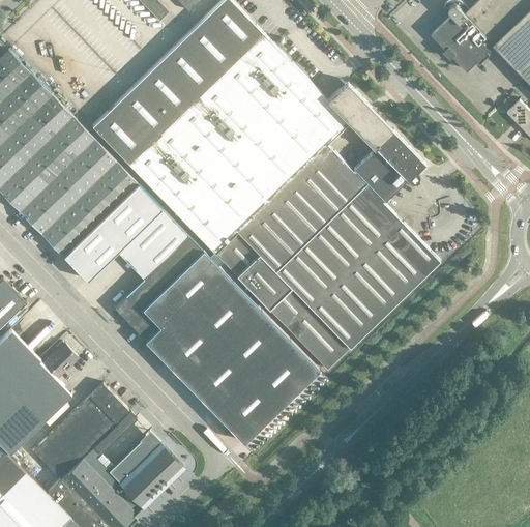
[(418,173),(417,172),(424,165),(346,84),(327,103),(228,0),(223,0),(92,127),(170,207),(214,254),(327,371),(440,262),(383,203),(384,202),(385,202),(407,181),(408,181),(409,182),(410,182),(411,183),(412,183),(413,182),(414,182),(415,182),(416,181),(417,180),(418,179),(418,178),(418,177),(418,176),(418,175),(418,174),(418,173)]
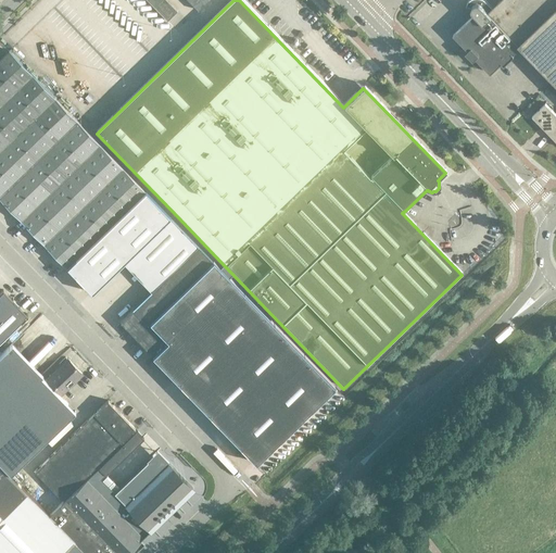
[(143,0),(167,24),(177,14),(163,0),(143,0)]
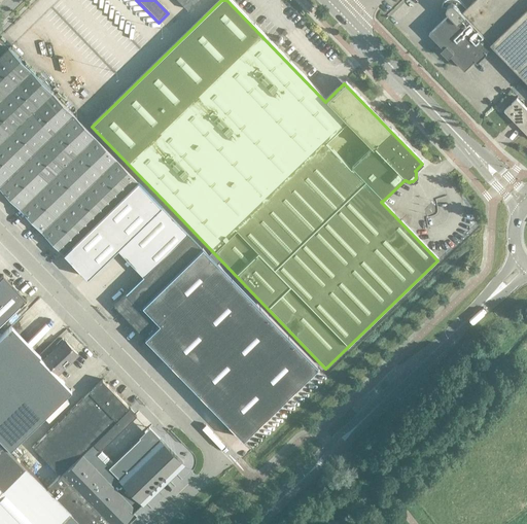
[(175,0),(187,12),(200,0),(175,0)]
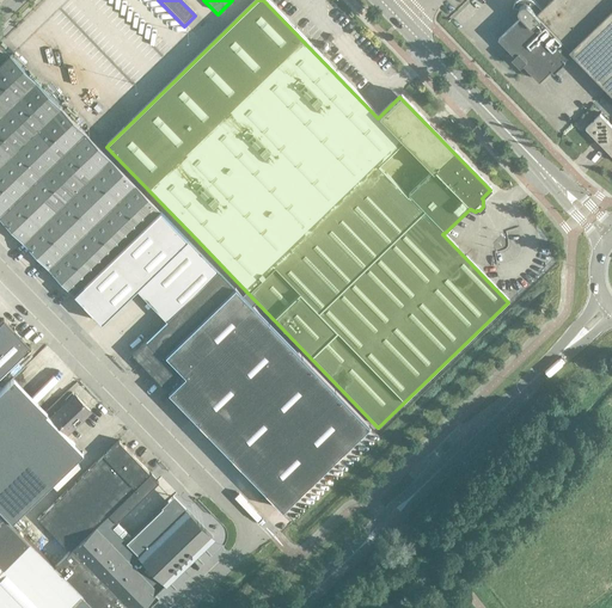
[(611,0),(561,0),(556,5),(556,6),(554,8),(551,5),(543,13),(533,4),(531,2),(528,1),(525,0),(521,1),(519,2),(516,5),(514,7),(513,11),(519,12),(519,13),(519,14),(520,16),(520,17),(522,19),(499,41),(540,84),(552,72),(554,74),(555,74),(556,74),(565,65),(565,63),(565,62),(574,54),(611,93),(611,0)]
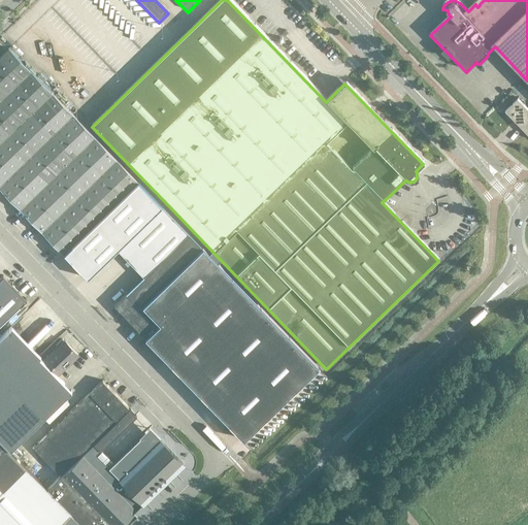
[(0,144),(52,96),(9,52),(8,51),(0,59),(0,144)]
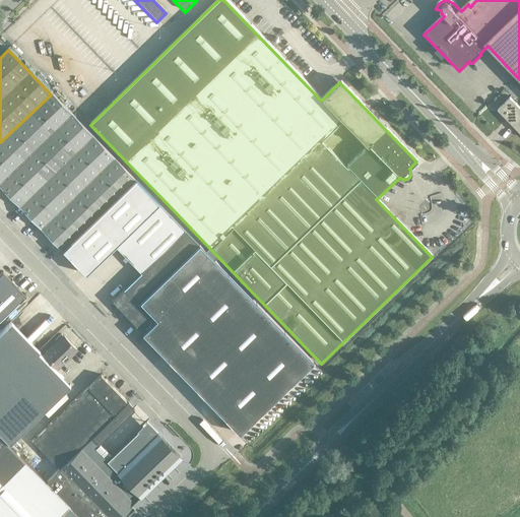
[(116,78),(122,73),(119,69),(112,75),(116,78)]
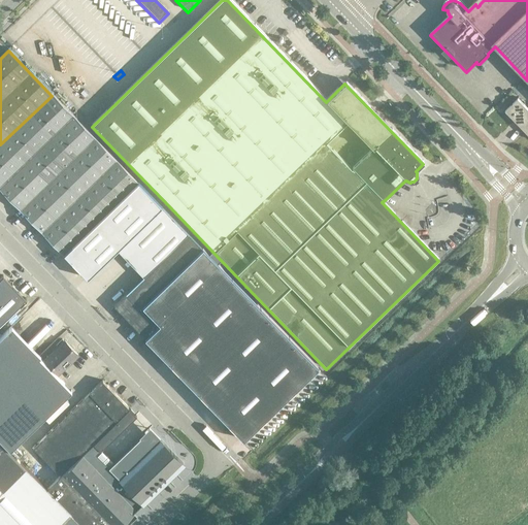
[(52,96),(0,144),(0,191),(15,206),(21,211),(94,140),(52,96)]
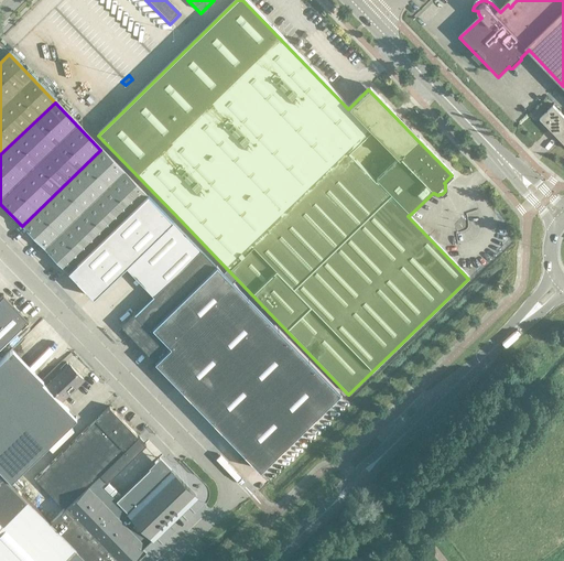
[(556,137),(563,128),(563,117),(563,118),(553,107),(540,120),(556,137)]
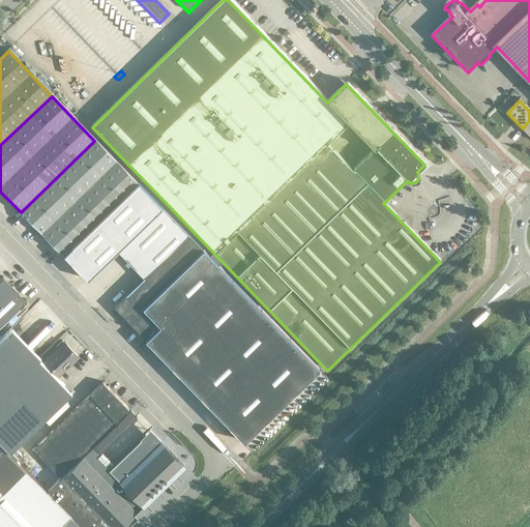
[(116,163),(95,142),(94,141),(21,212),(41,235),(116,163)]
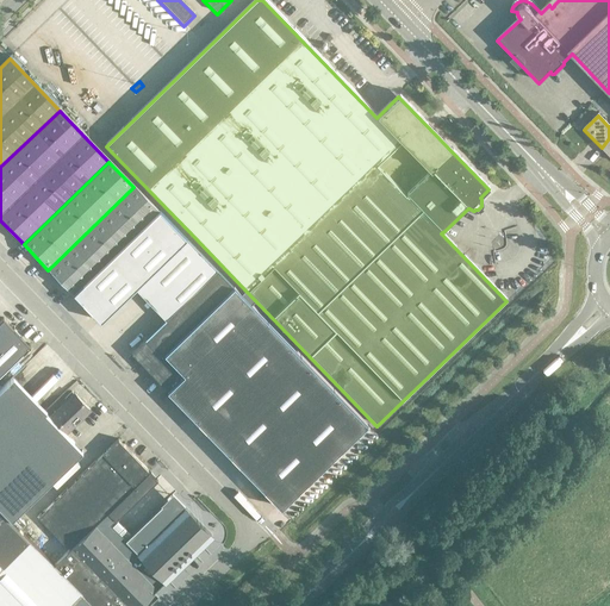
[(132,238),(159,213),(135,188),(134,187),(48,270),(49,270),(73,295),(132,238)]
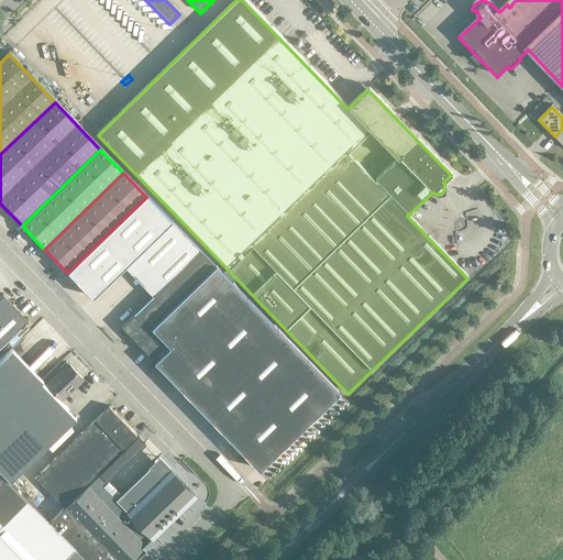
[(127,267),(172,223),(146,197),(122,220),(67,273),(92,299),(127,267)]
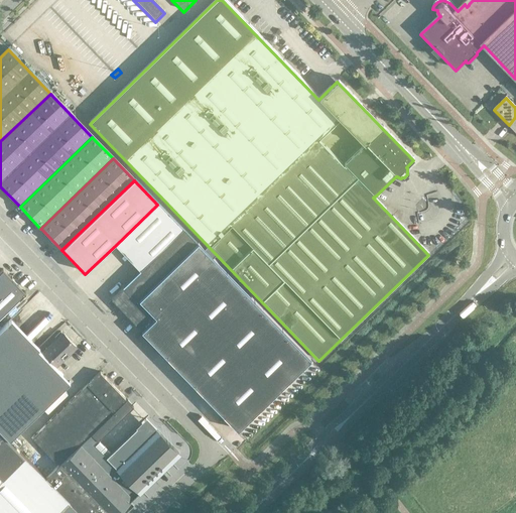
[(116,245),(154,287),(198,245),(157,205),(116,245)]
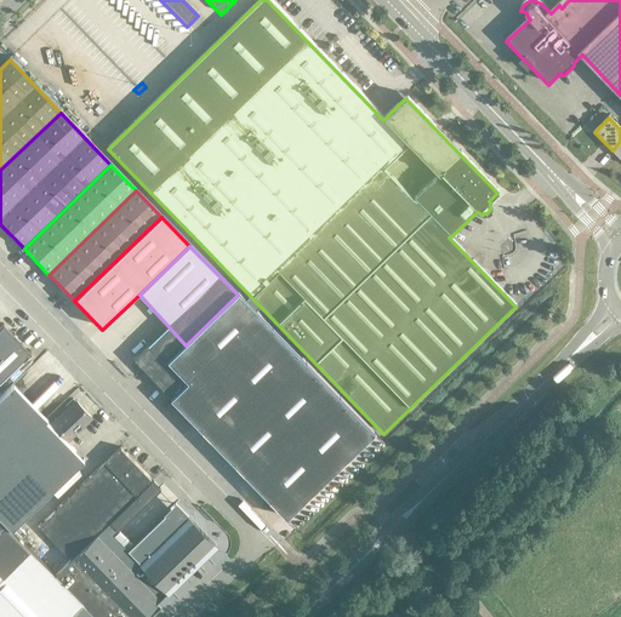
[(306,365),(238,295),(165,366),(148,349),(134,363),(171,400),(170,400),(218,450),(306,365)]
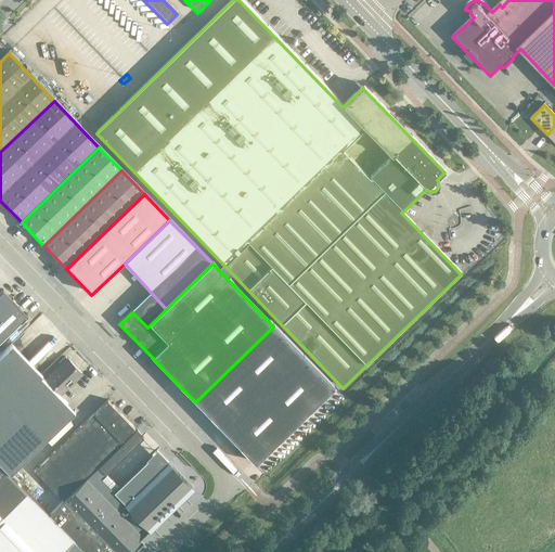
[(0,344),(27,318),(3,293),(0,296),(0,344)]
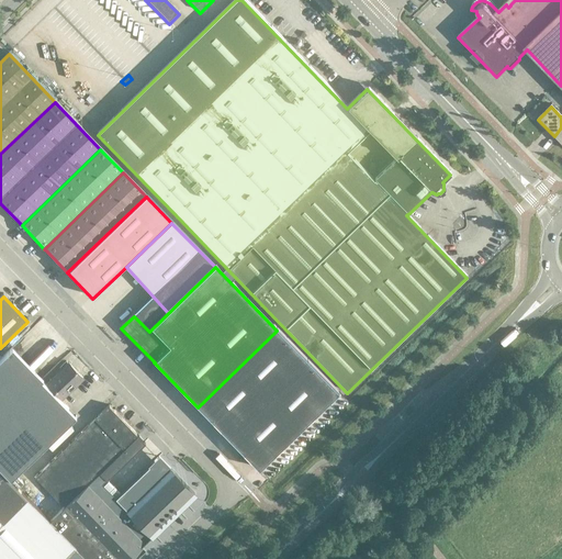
[(307,362),(277,331),(198,407),(227,439),(307,362)]
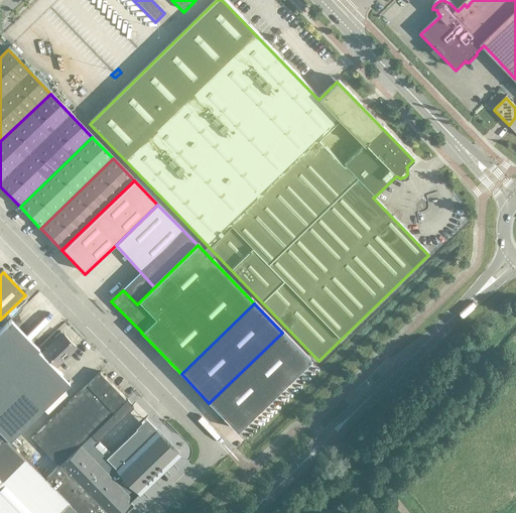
[(0,390),(39,353),(10,323),(0,332),(0,390)]
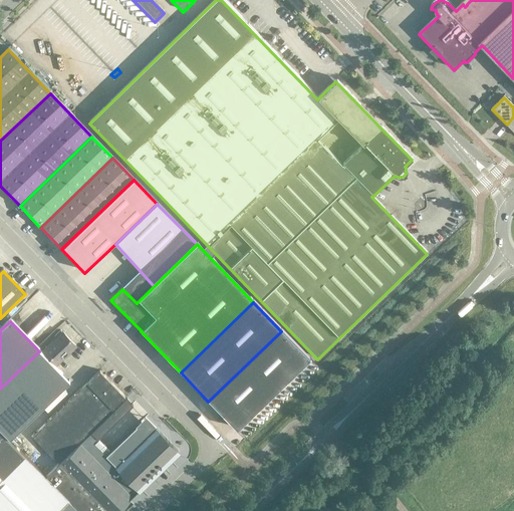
[(208,402),(237,431),(309,360),(281,331),(208,402)]
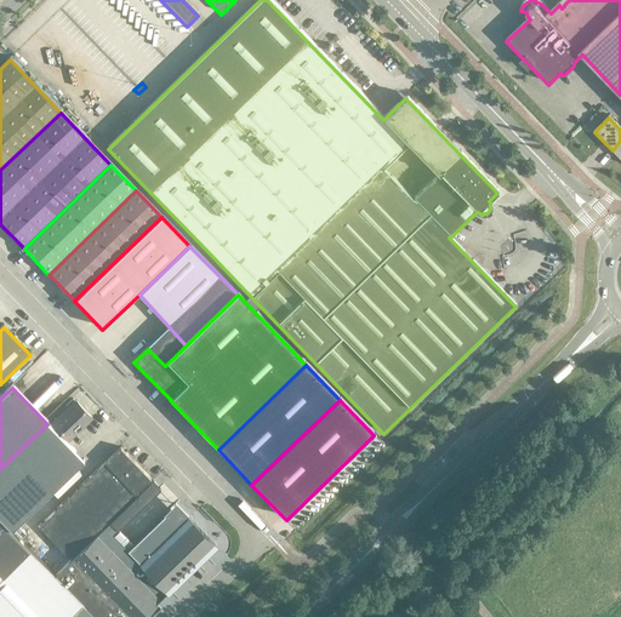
[(84,463),(67,445),(91,421),(75,404),(51,428),(47,424),(0,469),(0,520),(21,542),(26,536),(17,527),(84,463)]
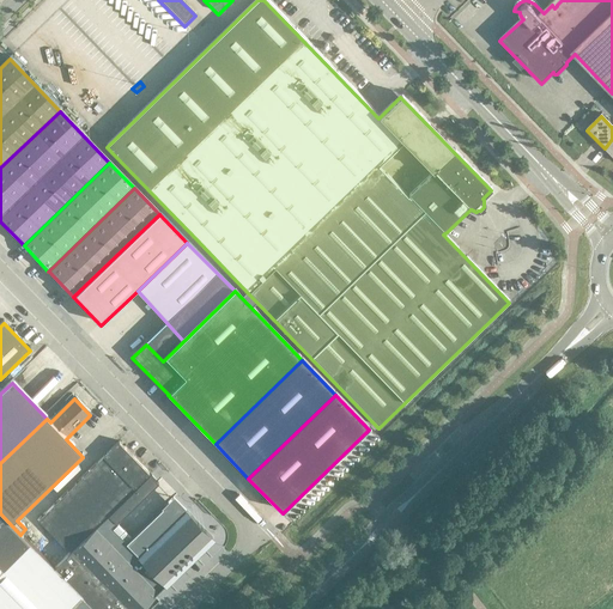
[(67,554),(149,475),(119,444),(37,523),(67,554)]
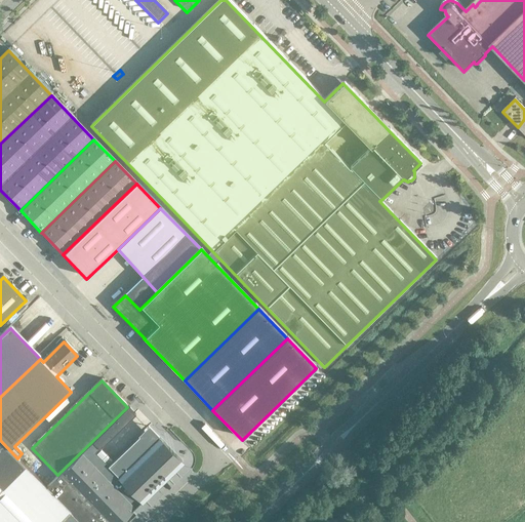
[(48,486),(46,488),(0,441),(0,521),(120,521),(142,503),(182,463),(160,441),(152,449),(139,437),(108,467),(95,453),(99,449),(135,415),(129,409),(57,477),(51,471),(42,480),(48,486)]
